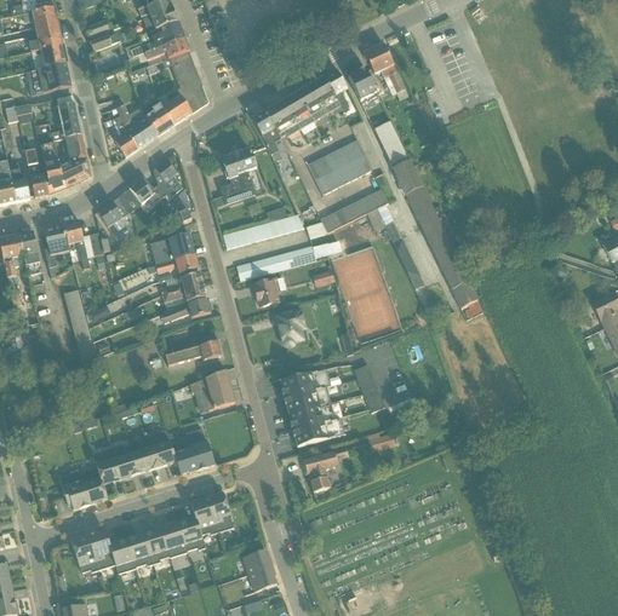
[(24,15),(56,9),(53,0),(22,0),(23,5),(12,7),(15,16),(24,15)]
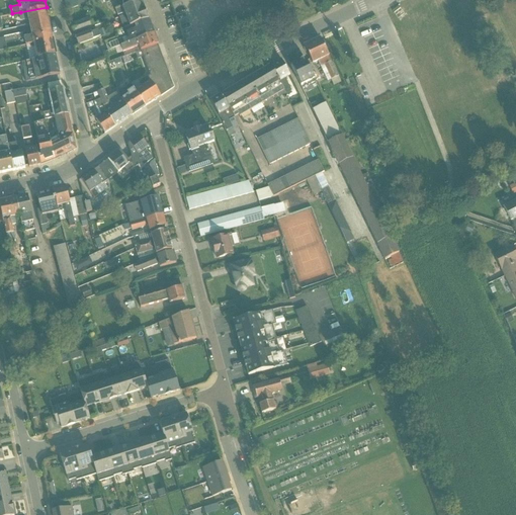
[(129,21),(147,15),(141,1),(141,0),(126,0),(121,2),(129,21)]
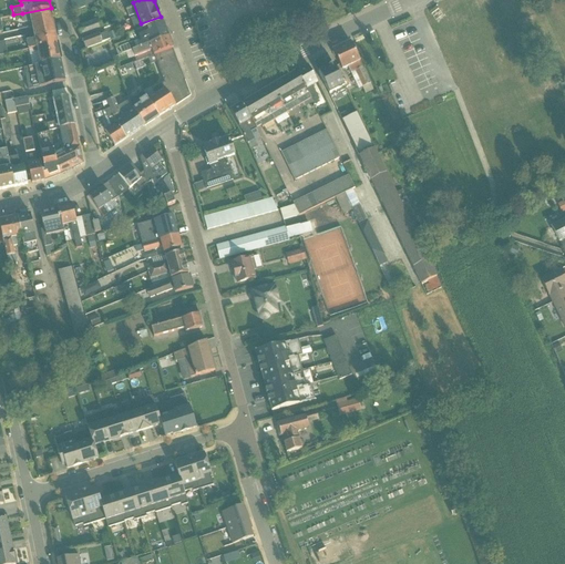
[(34,32),(55,28),(51,8),(22,13),(24,21),(31,20),(32,26),(33,24),(34,32)]
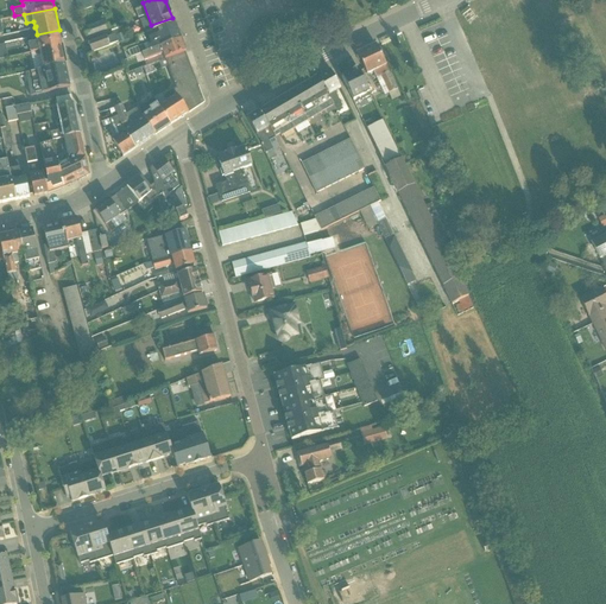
[(151,25),(157,40),(177,33),(172,18),(151,25)]
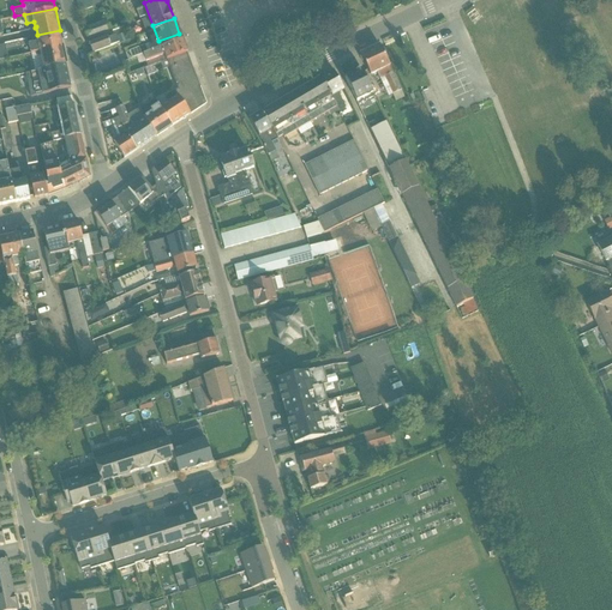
[(28,52),(33,52),(64,44),(60,30),(37,35),(25,37),(28,52)]
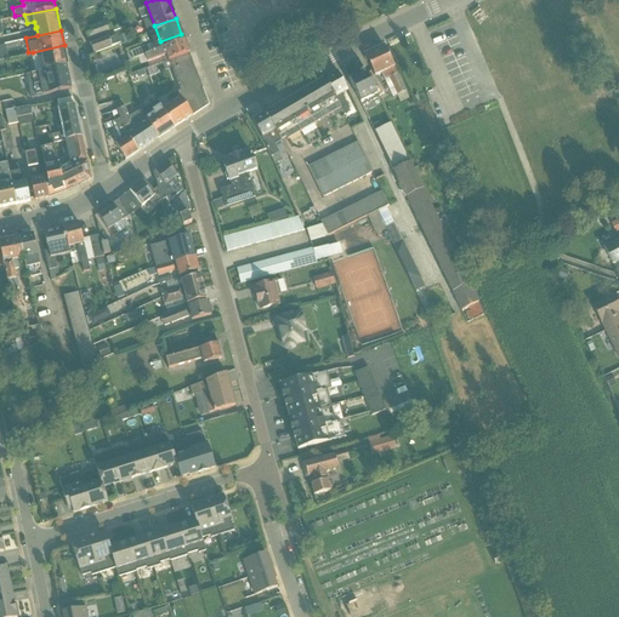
[(91,52),(117,43),(113,30),(86,41),(91,52)]
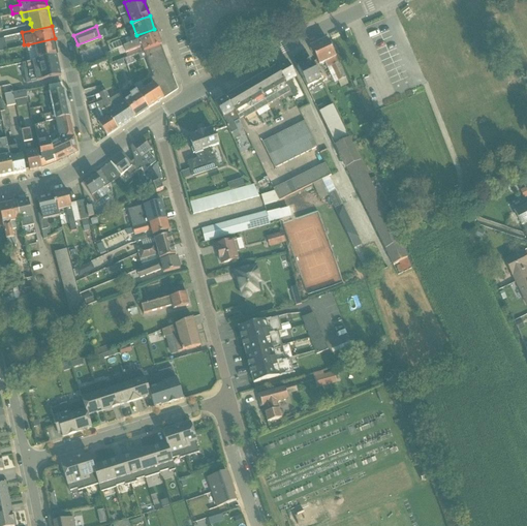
[(142,49),(159,41),(154,29),(136,35),(142,49)]
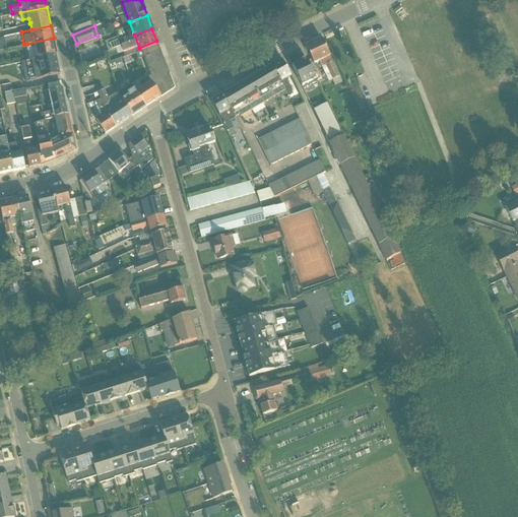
[(313,61),(329,53),(320,35),(304,42),(313,61)]
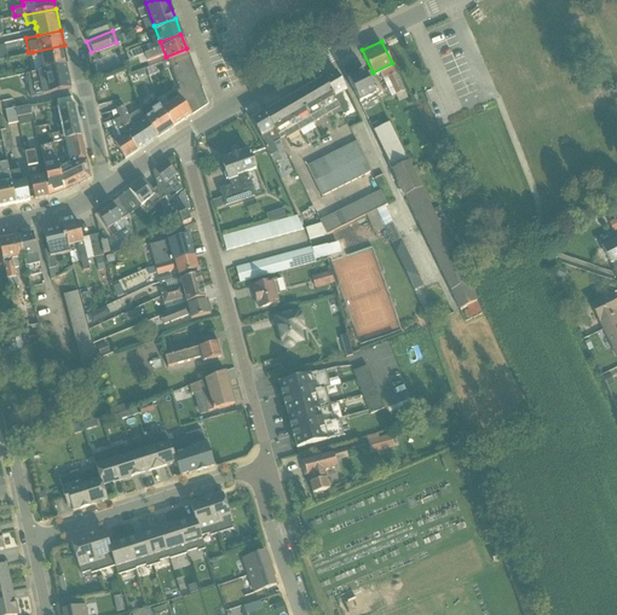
[(45,68),(68,63),(64,45),(33,52),(36,69),(45,68)]
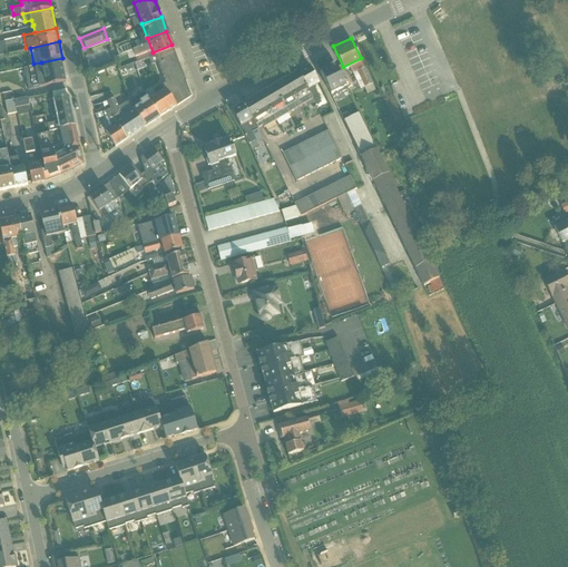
[(183,75),(172,45),(153,52),(166,84),(183,75)]
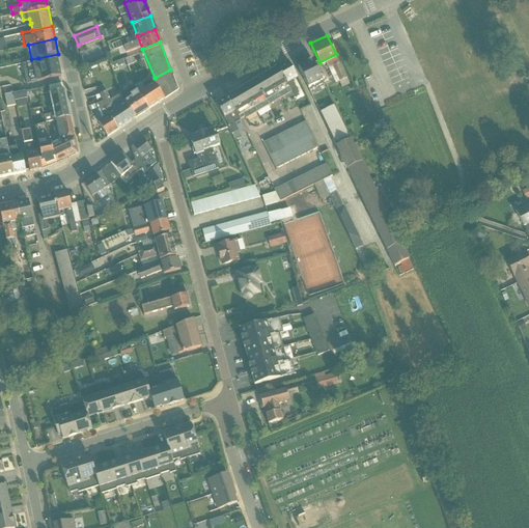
[(387,47),(390,54),(406,49),(402,42),(387,47)]
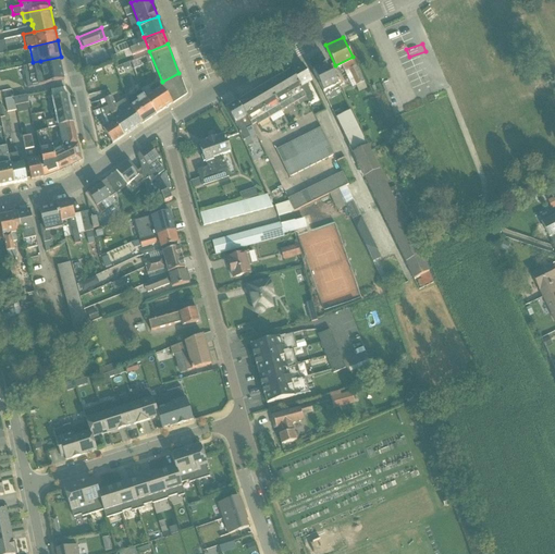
[(65,78),(61,57),(40,61),(24,64),(29,86),(65,78)]
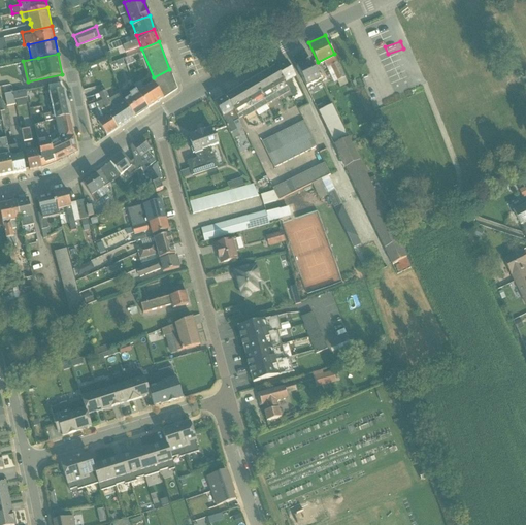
[(134,63),(142,62),(141,55),(123,59),(128,80),(138,77),(134,63)]
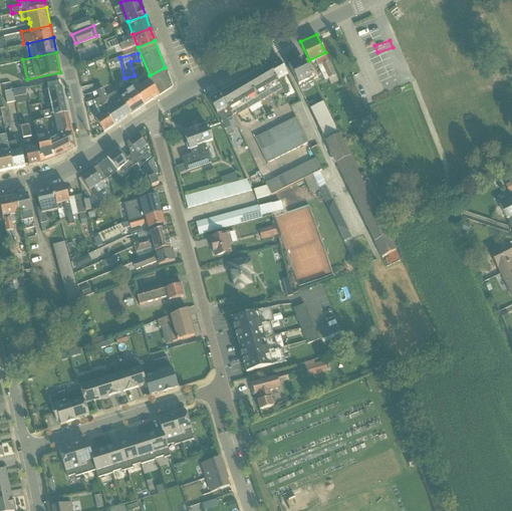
[(295,82),(310,75),(299,54),(285,61),(295,82)]
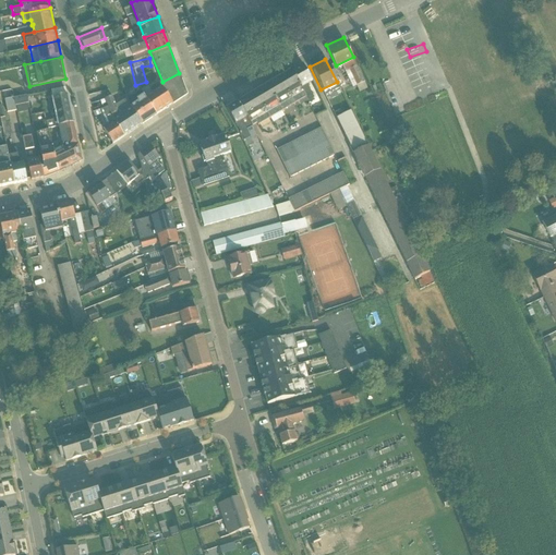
[(300,84),(311,77),(300,60),(289,67),(300,84)]
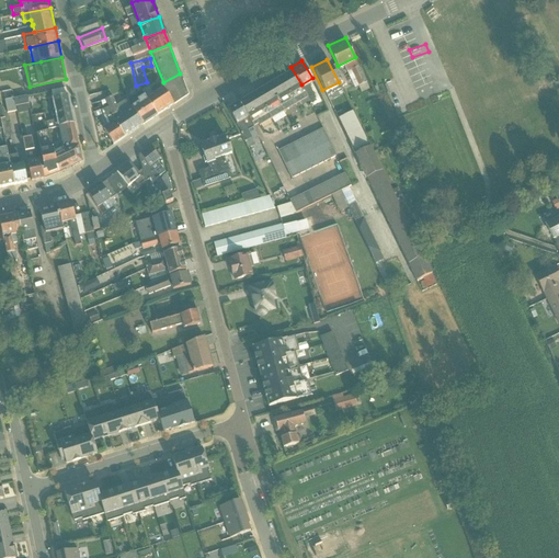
[(110,68),(113,78),(123,75),(120,65),(110,68)]
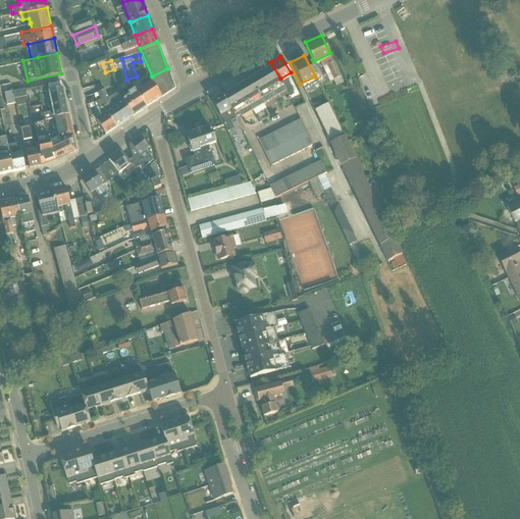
[(280,79),(270,62),(258,69),(268,87),(280,79)]
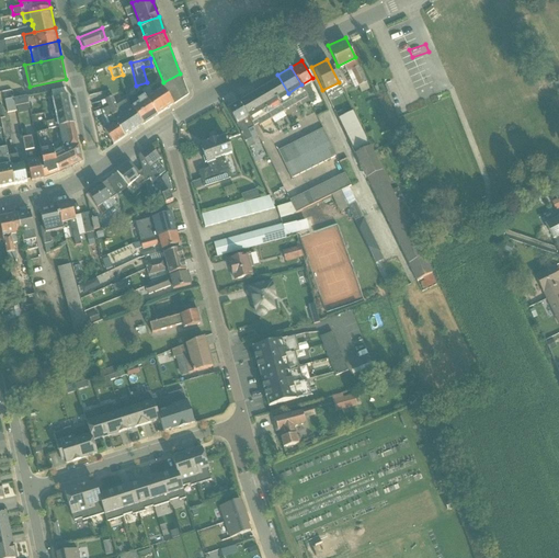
[(172,101),(186,91),(180,73),(163,82),(160,84),(172,101)]
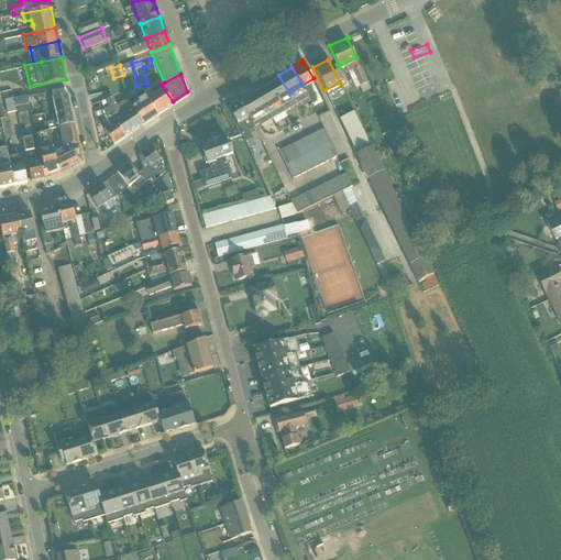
[(275,102),(289,94),(278,75),(264,84),(275,102)]
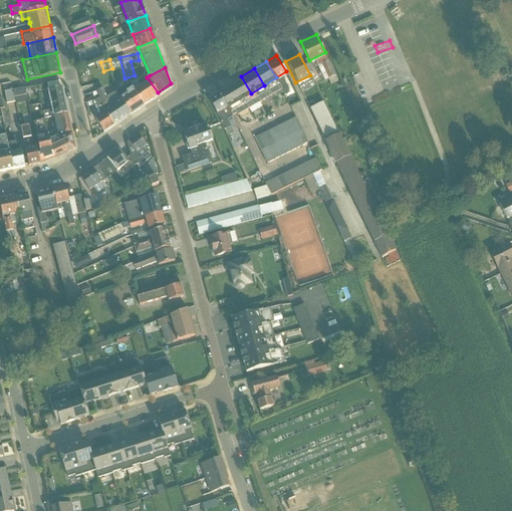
[(309,81),(314,89),(326,82),(322,74),(309,81)]
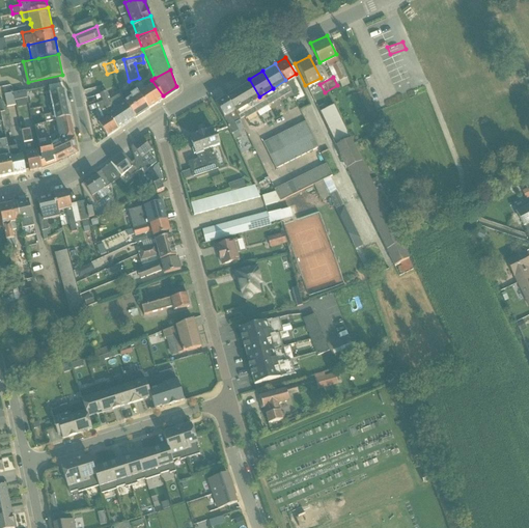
[(259,96),(249,79),(237,86),(247,104),(259,96)]
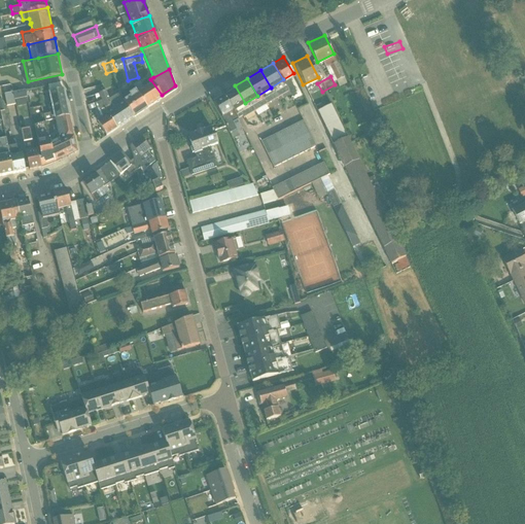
[(147,105),(162,95),(150,79),(136,89),(147,105)]
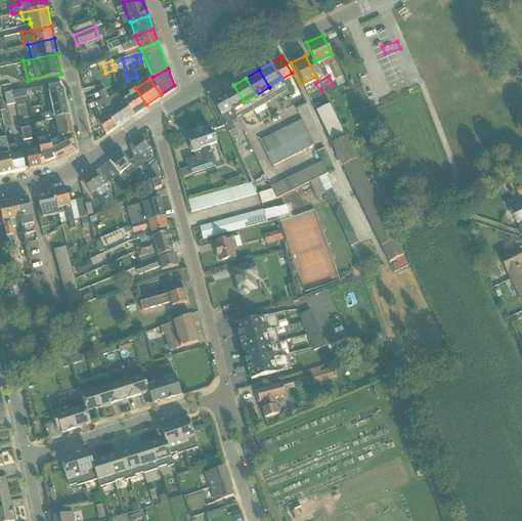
[(6,85),(8,95),(20,93),(19,83),(6,85)]
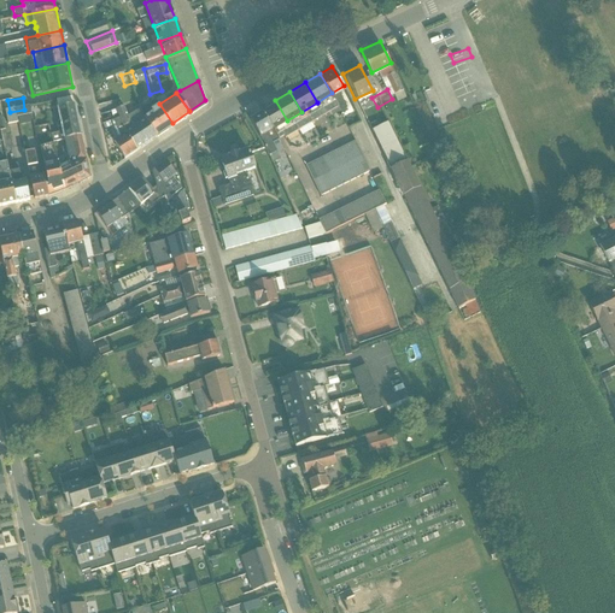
[(271,129),(287,121),(275,100),(259,110),(271,129)]
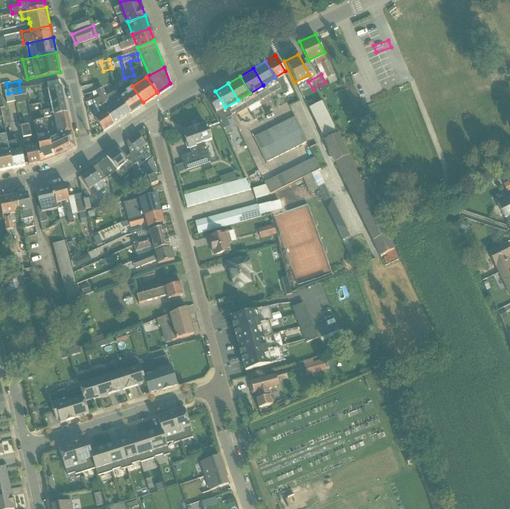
[(143,102),(132,86),(119,96),(129,111),(143,102)]
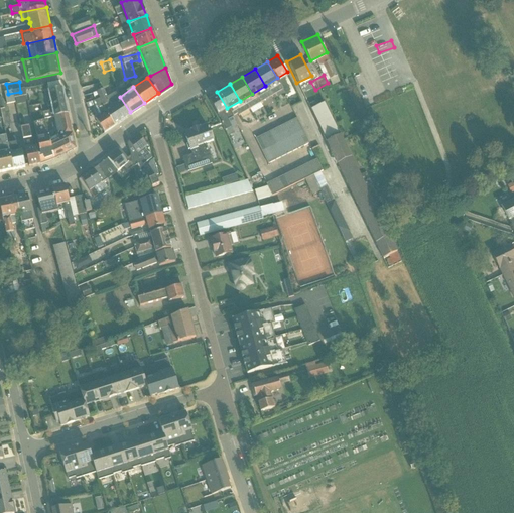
[(52,116),(66,113),(60,88),(47,91),(52,116)]
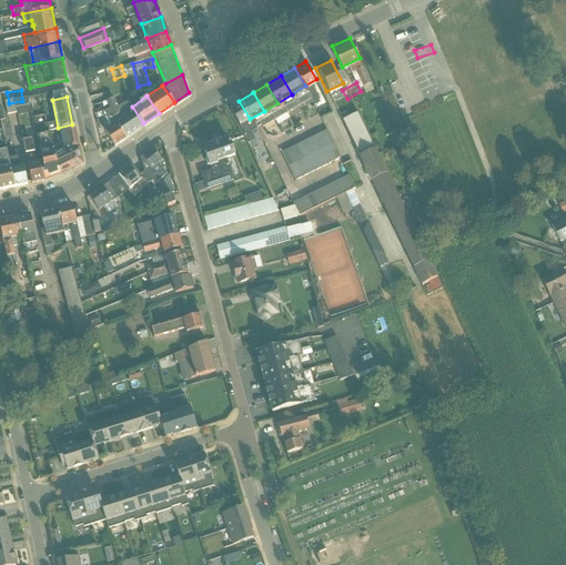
[(250,119),(239,101),(228,108),(239,125),(250,119)]
